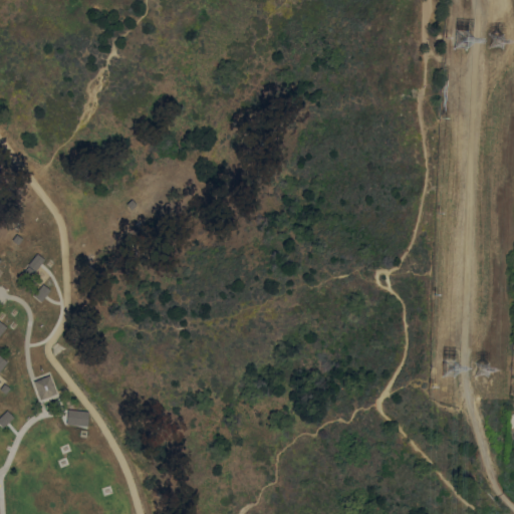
[(14,234),(10,240),(16,245),(20,238),(14,234)]
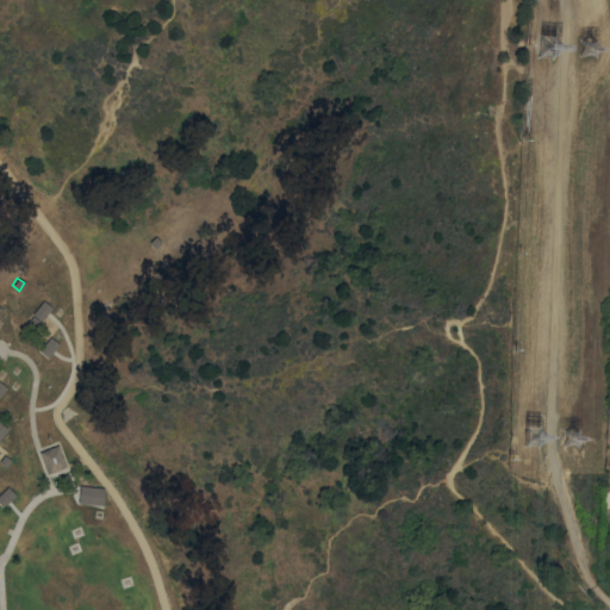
[(42,299),(51,307),(39,322),(30,315),(42,299)]
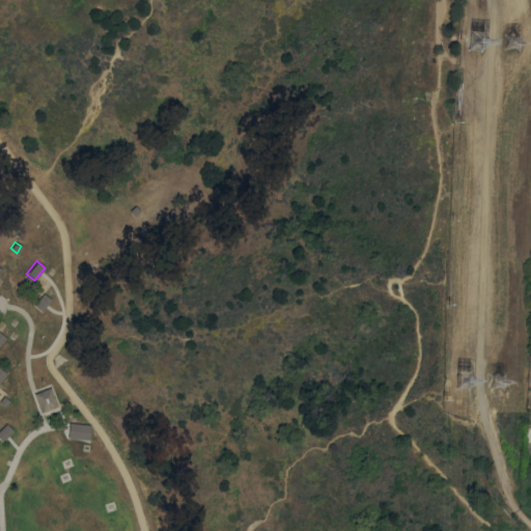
[(43,292),(33,305),(40,311),(51,299),(43,292)]
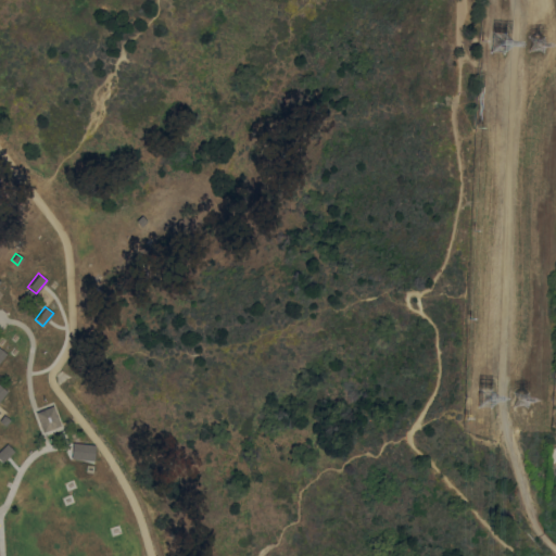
[(52,405),(60,426),(42,432),(35,412),(52,405)]
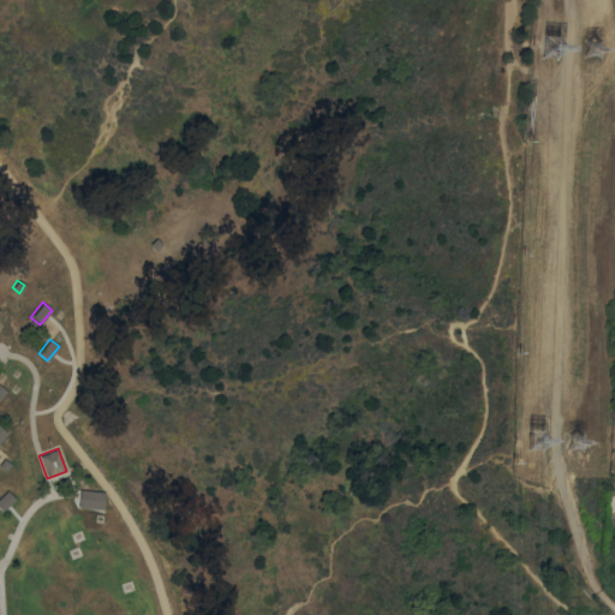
[(3,459),(0,463),(0,467),(5,471),(10,464),(3,459)]
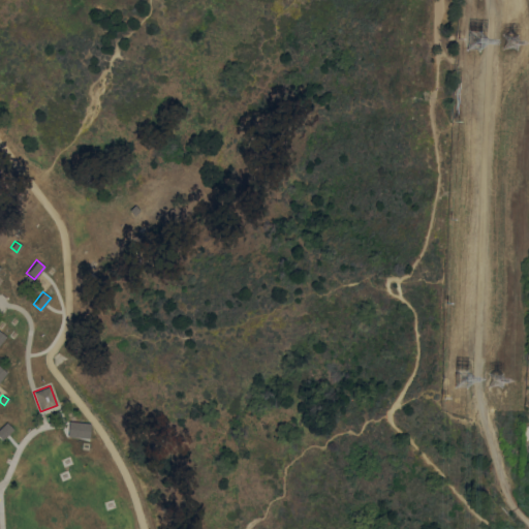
[(68,421),(89,423),(88,437),(66,435),(68,421)]
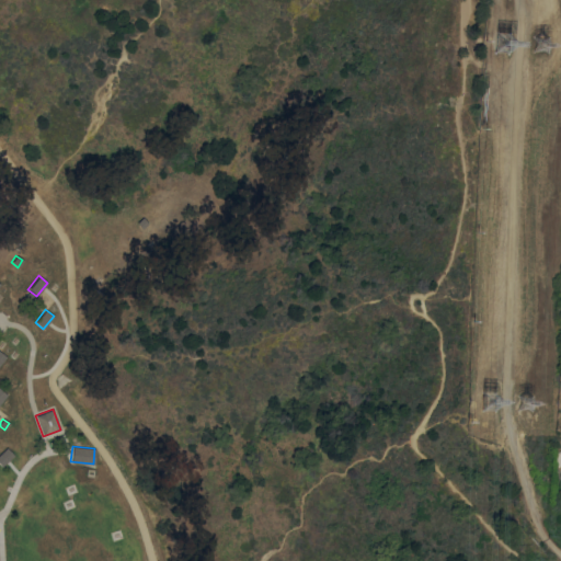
[(6,447),(0,453),(0,464),(1,466),(13,455),(6,447)]
